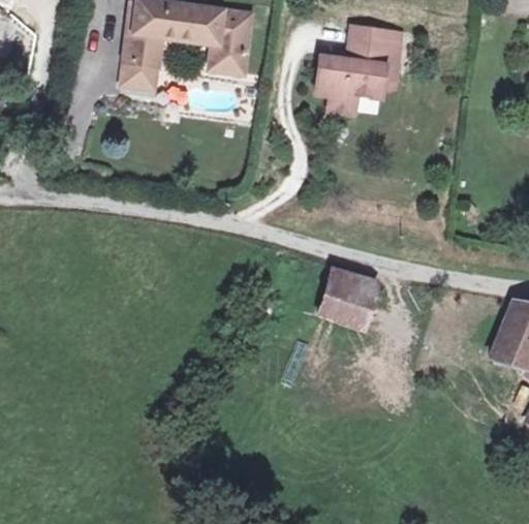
[(248,11),(163,0),(131,0),(124,58),(155,62),(160,32),(212,39),(209,64),(241,68),(248,11)]
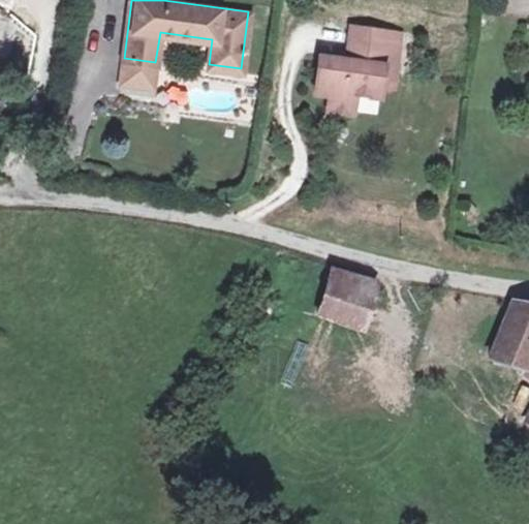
[(399,47),(401,30),(352,23),(348,51),(352,52),(351,57),(319,53),(314,89),(329,91),(327,106),(352,110),(355,90),(379,93),(381,81),(383,63),(392,64),(395,47),(399,47)]
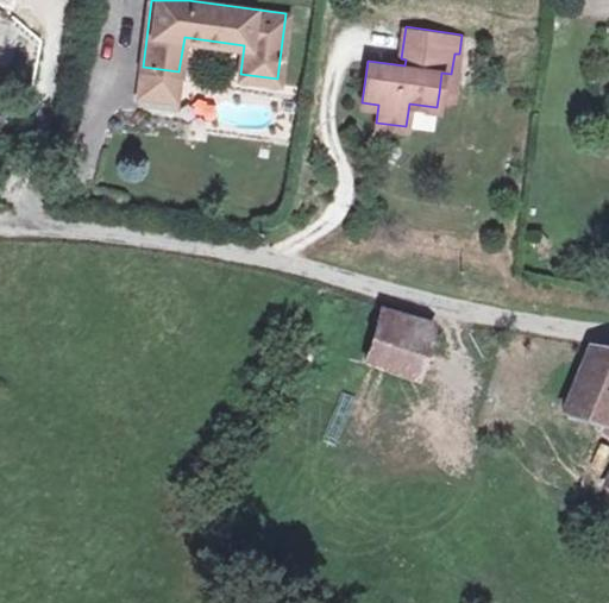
[(453,95),(456,74),(459,54),(454,54),(451,74),(441,73),(439,93),(453,95)]
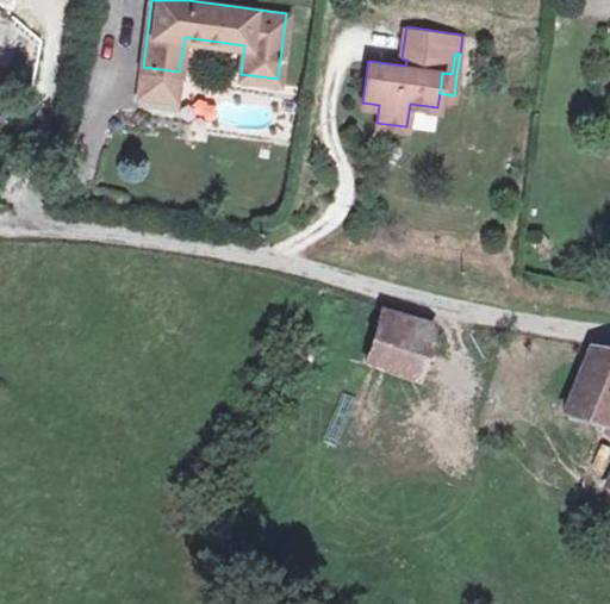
[(179,72),(143,67),(139,92),(175,97),(179,72)]
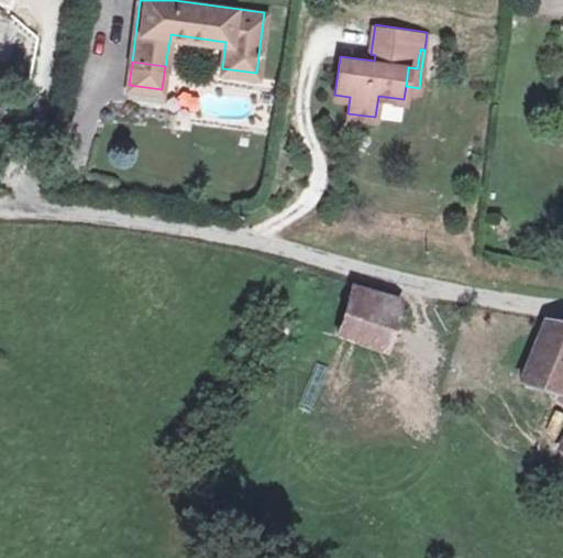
[(331,295),(348,299),(354,282),(337,276),(331,295)]
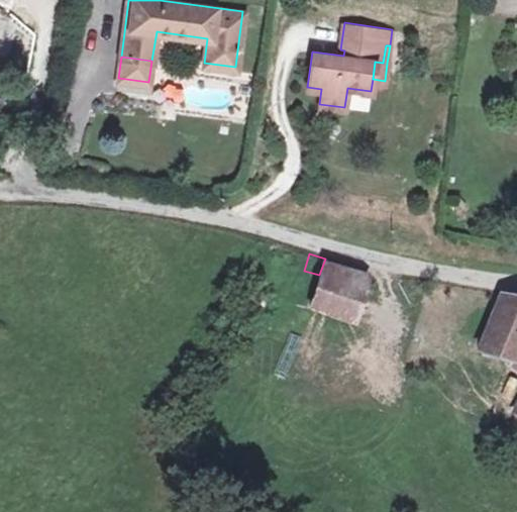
[(319,275),(310,302),(353,318),(366,281),(343,274),(342,264),(325,259),(319,275)]
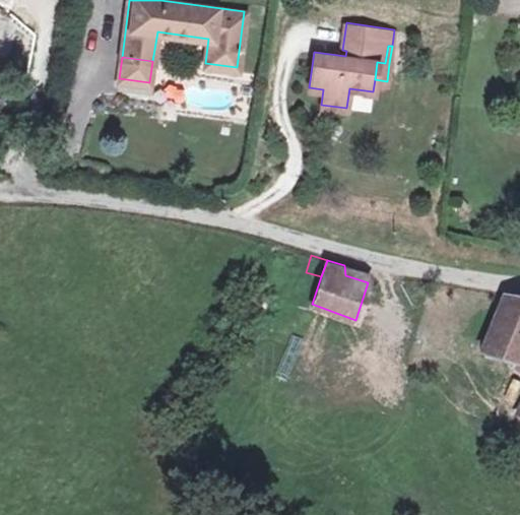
[(519,295),(504,292),(480,348),(514,358),(517,359),(519,352),(519,295)]
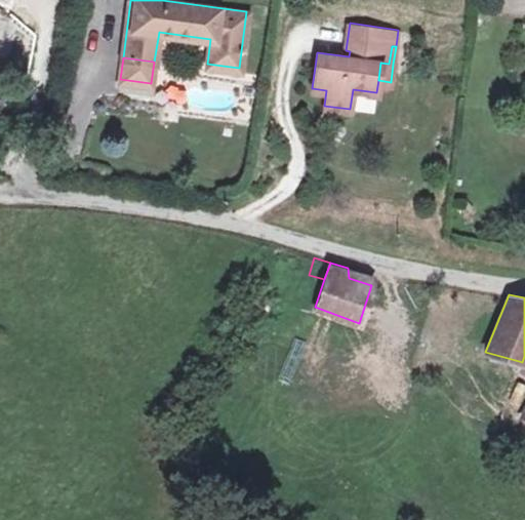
[(524,356),(522,362),(519,361),(516,366),(524,370),(524,356)]
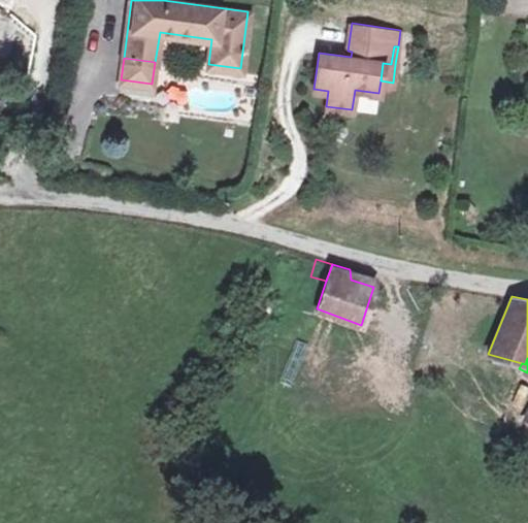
All buildings are outlined.
